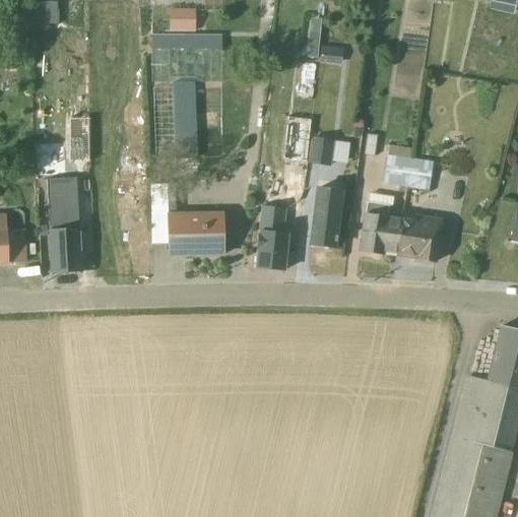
[(492,0),(491,4),(515,9),(516,2),(517,2),(517,0),(492,0)]
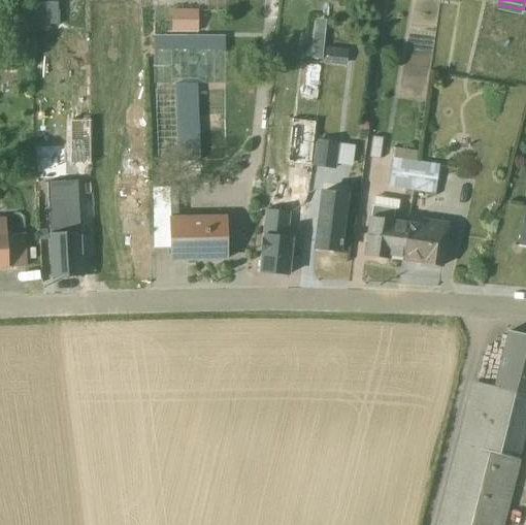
[(199,28),(200,6),(172,5),(171,27),(199,28)]
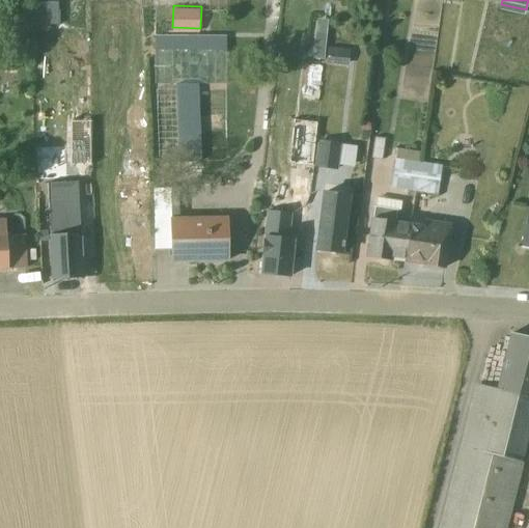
[(170,128),(171,106),(161,106),(161,128),(170,128)]
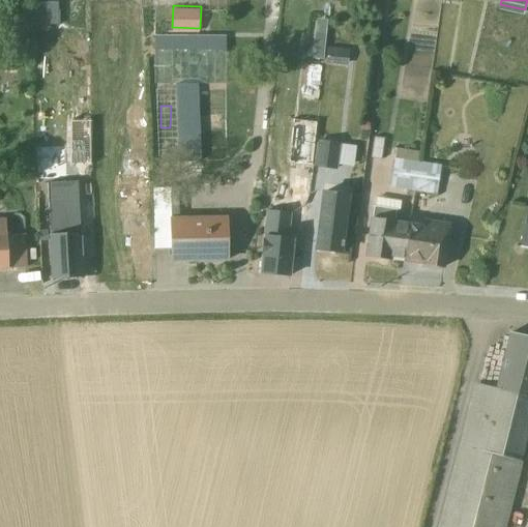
[(144,173),(144,109),(128,109),(126,116),(126,122),(130,123),(130,158),(121,159),(122,174),(144,173)]
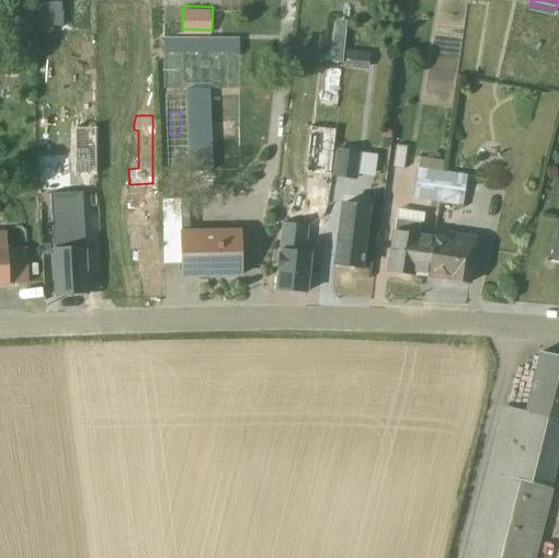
[(408,146),(397,144),(394,166),(405,168),(408,146)]
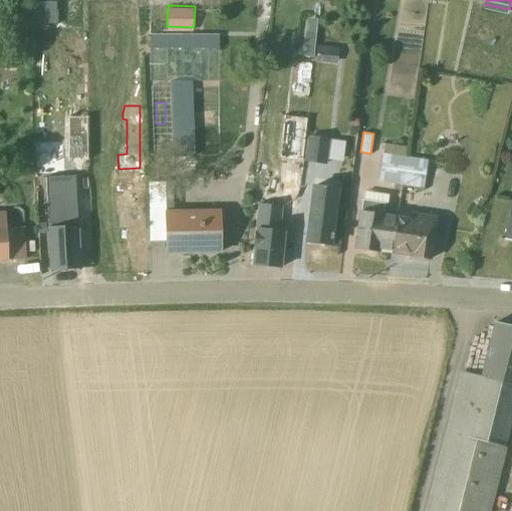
[(307,135),(304,161),(327,164),(328,159),(343,161),(345,141),(331,139),(331,138),(307,135)]
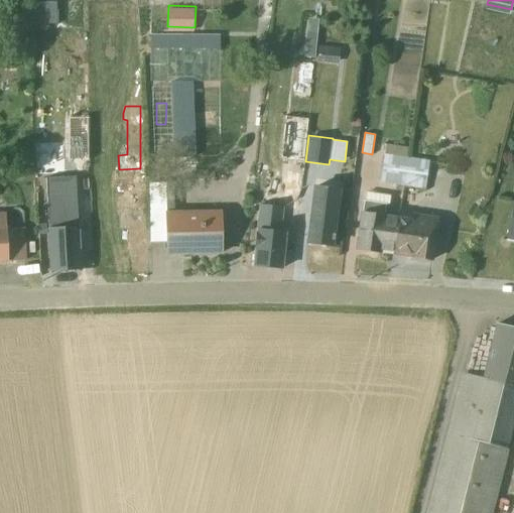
[(408,146),(386,143),(380,181),(403,184),(408,146)]
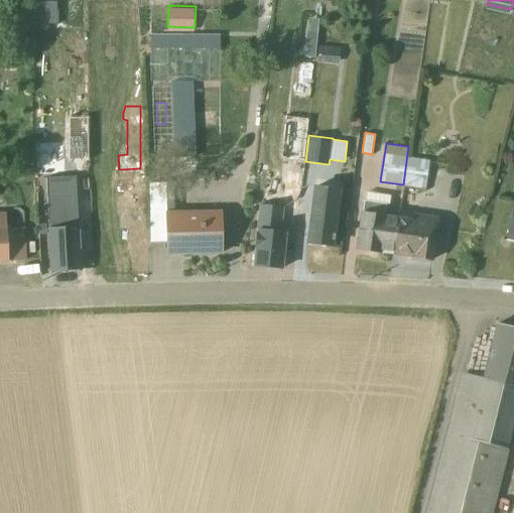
[(429,160),(407,156),(403,184),(425,188),(429,160)]
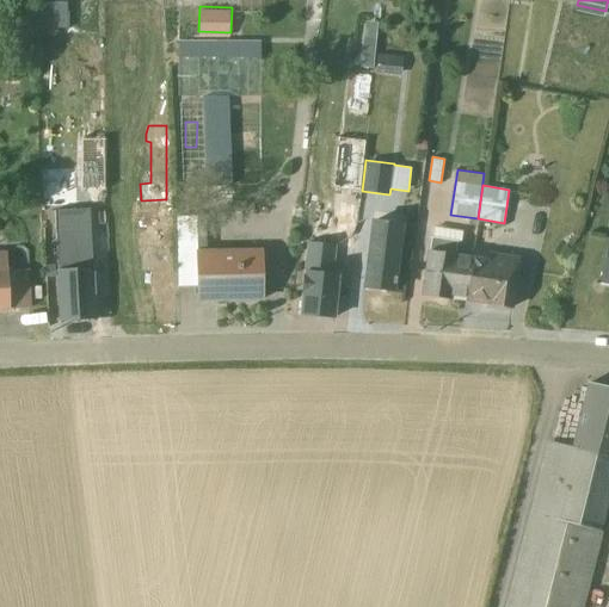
[(153,200),(141,200),(141,246),(157,246),(157,227),(155,227),(154,216),(153,215),(153,200)]
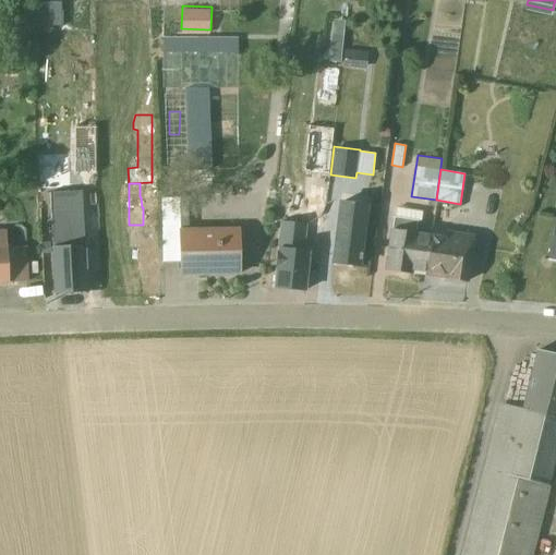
[(188,196),(161,197),(164,261),(181,261),(181,273),(239,272),(239,227),(190,227),(188,196)]
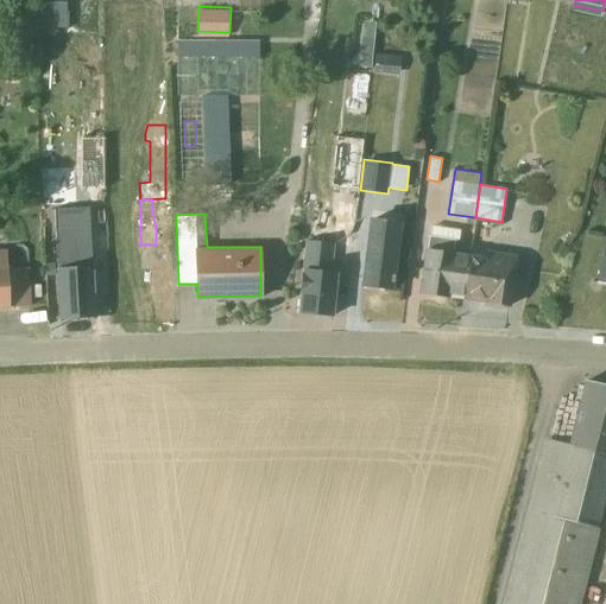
[(396,220),(396,217),(389,216),(387,220),(372,217),(364,285),(391,288),(399,221),(396,220)]
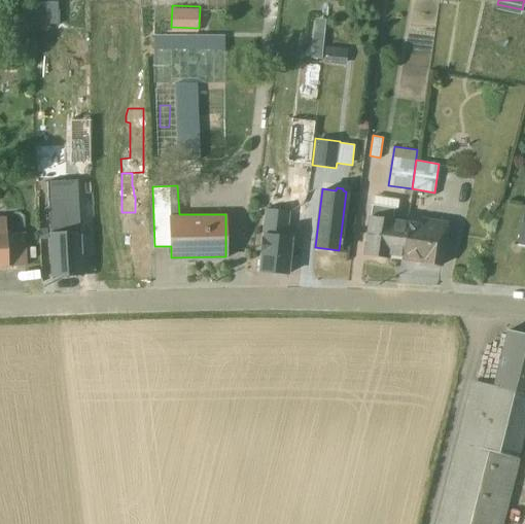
[(309,191),(294,189),(292,211),(307,213),(309,191)]
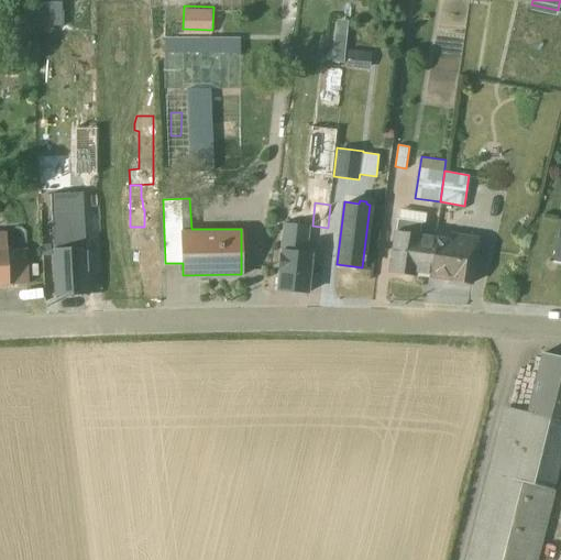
[(405,273),(406,268),(430,272),(436,235),(420,233),(421,222),(425,222),(427,212),(400,209),(399,218),(397,218),(391,271),(405,273)]
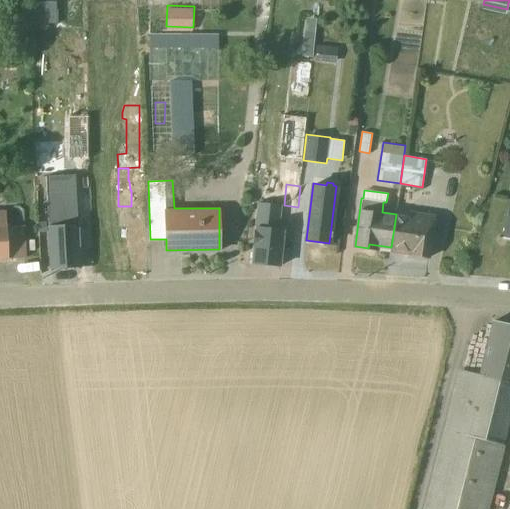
[(282,205),(258,202),(252,262),(280,265),(283,229),(279,229),(282,205)]
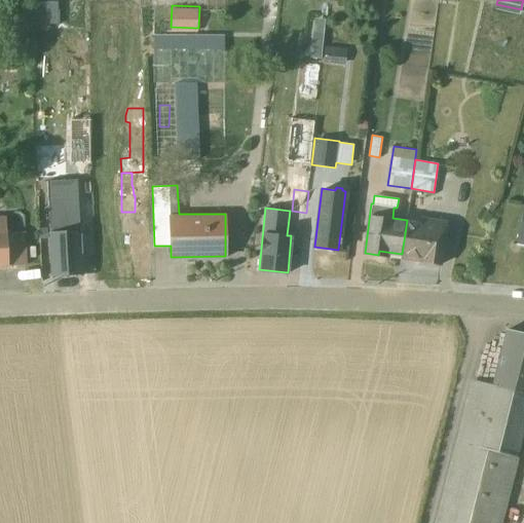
[(0,264),(26,264),(24,231),(7,232),(6,216),(0,215),(0,264)]
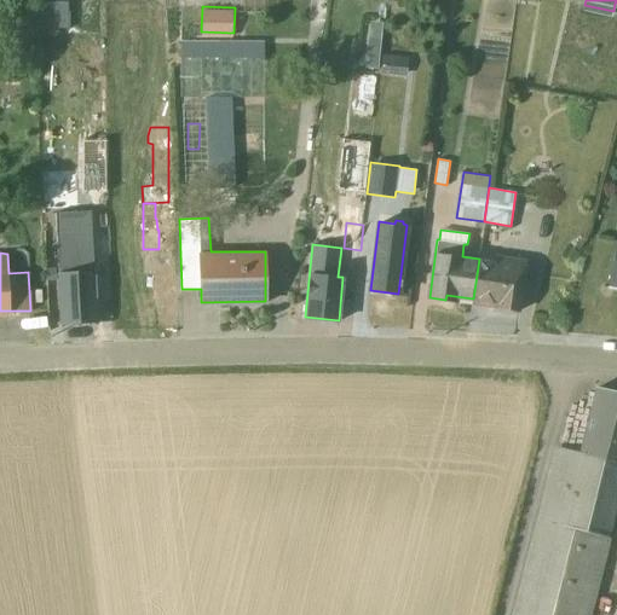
[(472,303),(473,303),(518,311),(526,260),(496,256),(495,261),(479,259),(472,303)]
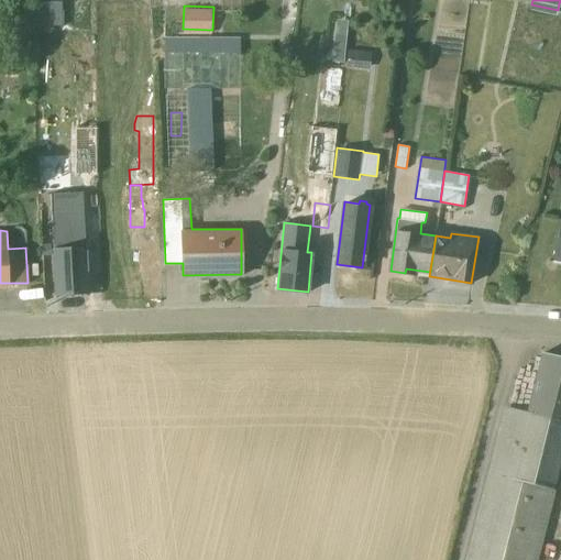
[(85,248),(53,250),(56,295),(88,293),(85,248)]
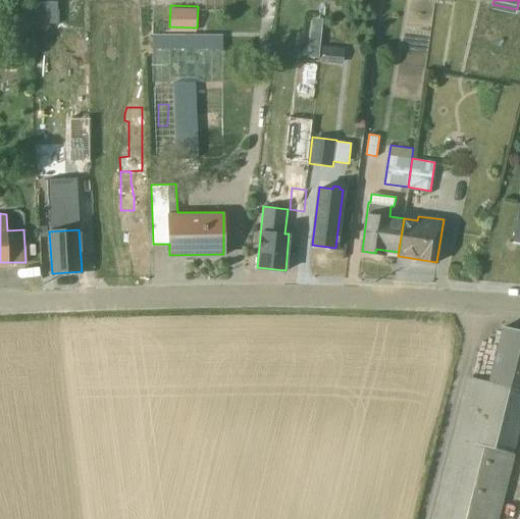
[(489,382),(469,377),(431,518),(499,518),(515,455),(513,454),(519,424),(519,330),(504,326),(489,382)]
